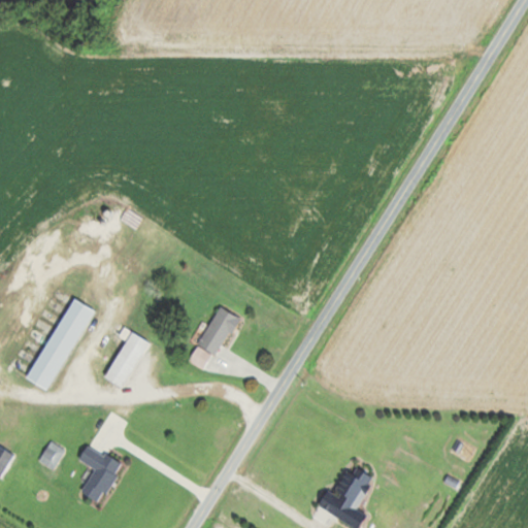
[(52,391),(95,310),(73,299),(30,380),(52,391)]
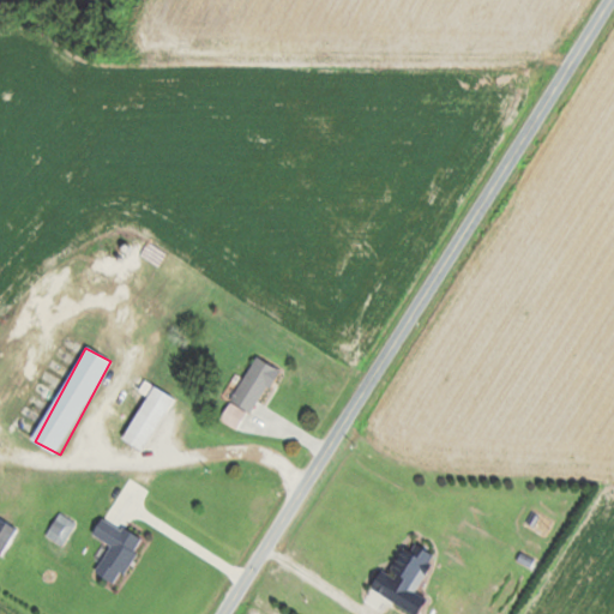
[(278,368),(257,357),(222,421),(244,433),(278,368)]
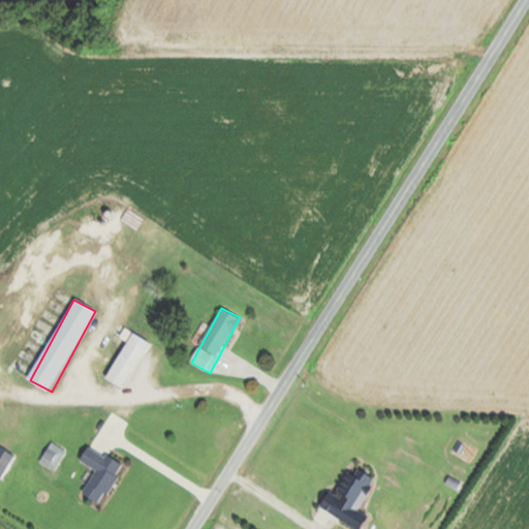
[(107,379),(127,390),(151,342),(126,330),(121,339),(127,341),(107,379)]
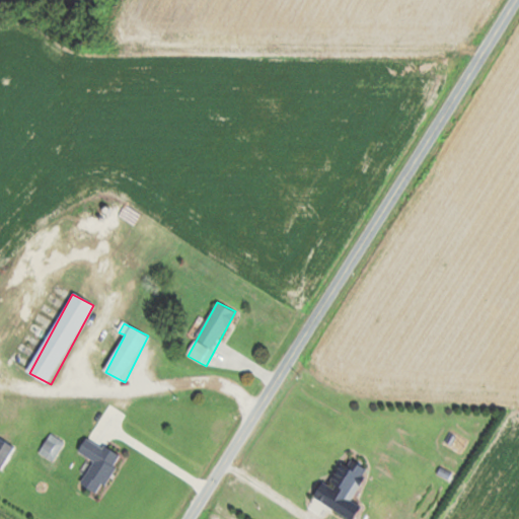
[(53,460),(65,443),(52,435),(41,451),(53,460)]
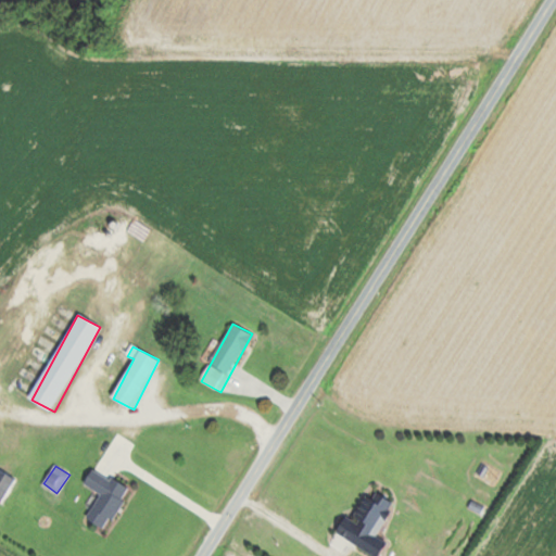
[(109,529),(130,488),(93,467),(85,483),(102,493),(88,518),(109,529)]
